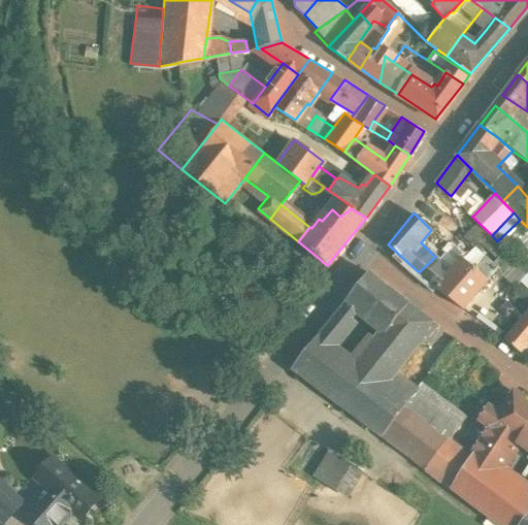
[(527,231),(523,227),(509,242),(527,258),(527,231)]
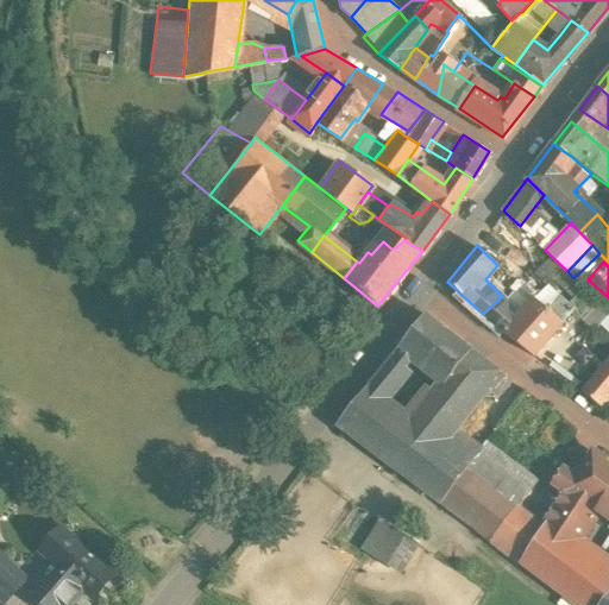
[(534,295),(531,298),(538,304),(551,289),(545,284),(534,295)]
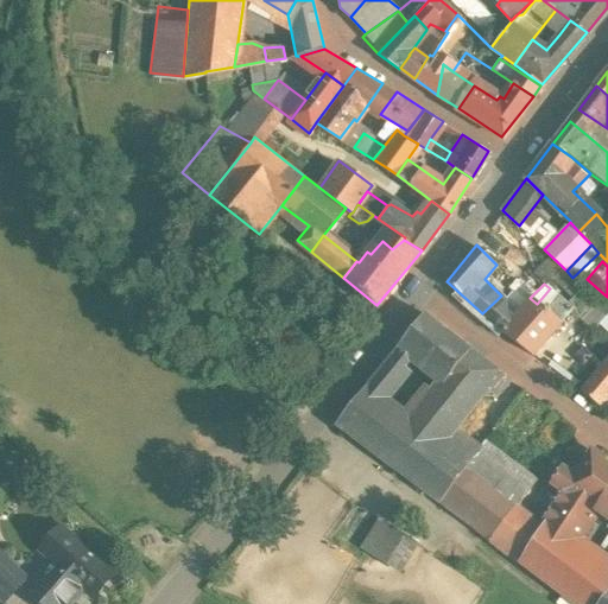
[(519,294),(511,304),(519,311),(530,298),(533,294),(525,287),(519,294)]
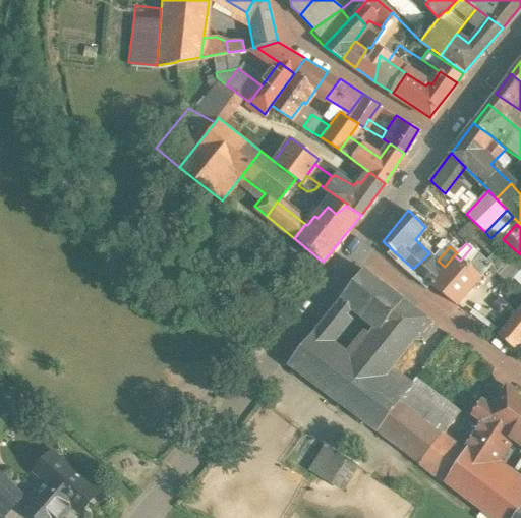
[(429,253),(413,269),(430,284),(445,267),(438,261),(429,253)]
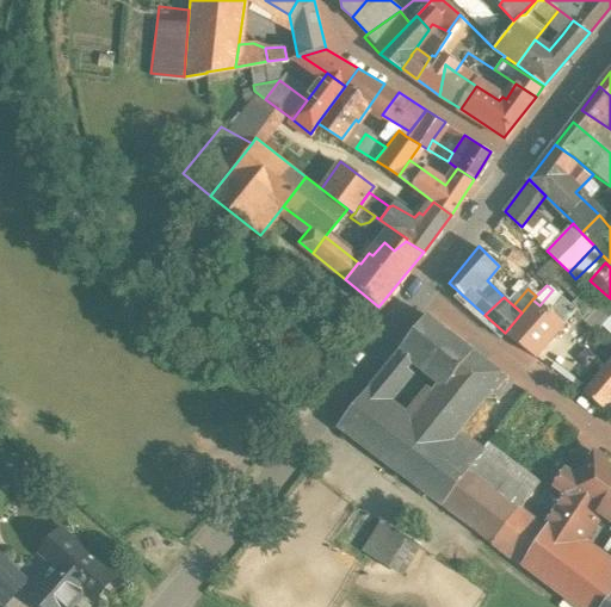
[(522,313),(505,333),(534,354),(561,323),(539,305),(532,299),(522,313)]
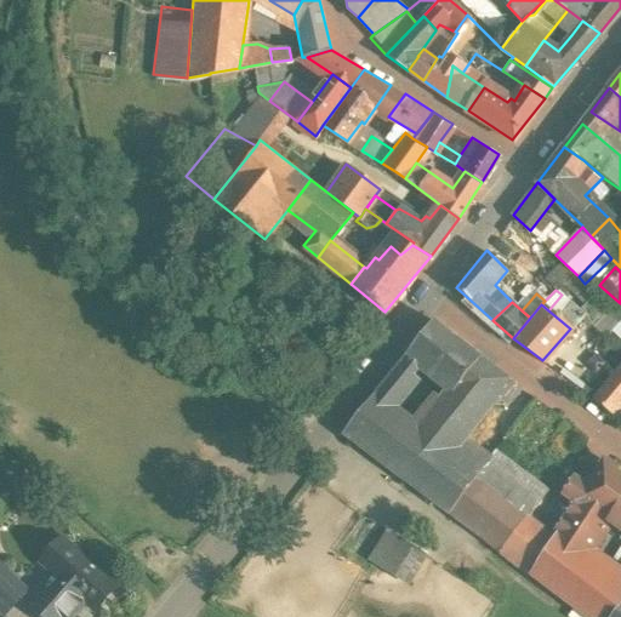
[(482,353),(434,316),(406,352),(420,361),(448,383),(454,388),(461,381),(482,353)]
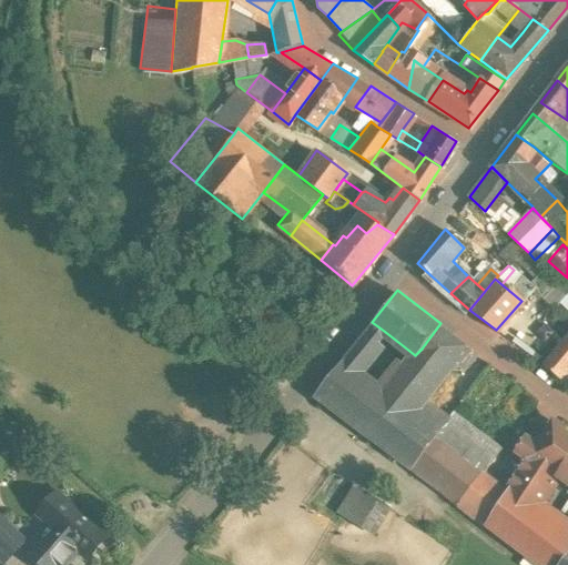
[(384,331),(372,322),(364,331),(377,341),(384,331)]
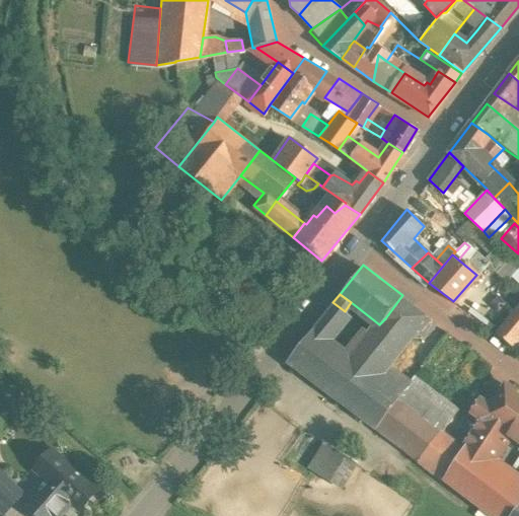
[(402,295),(385,318),(408,336),(418,322),(426,313),(402,295)]
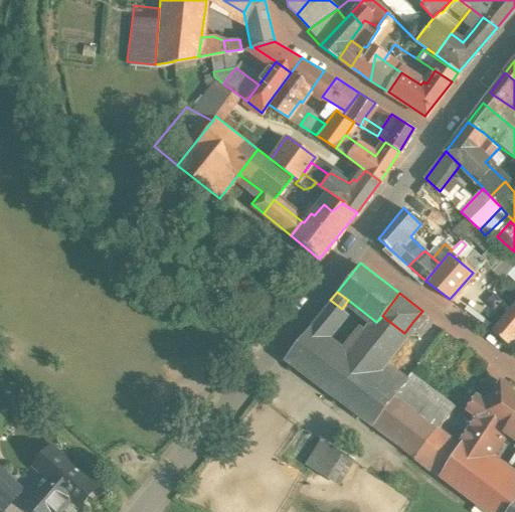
[(330,300),(320,313),(334,322),(342,309),(330,300)]
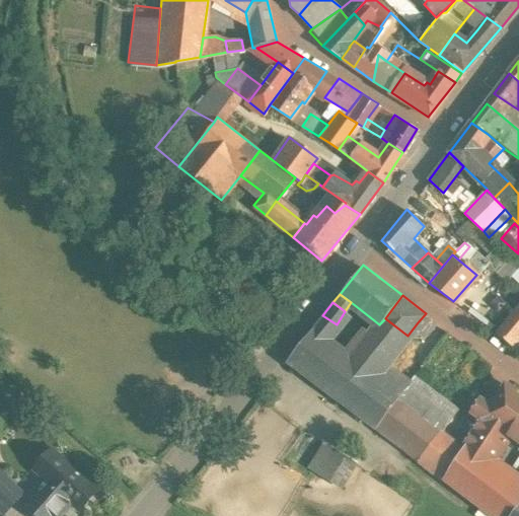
[(518,302),(496,333),(511,345),(518,335),(518,302)]
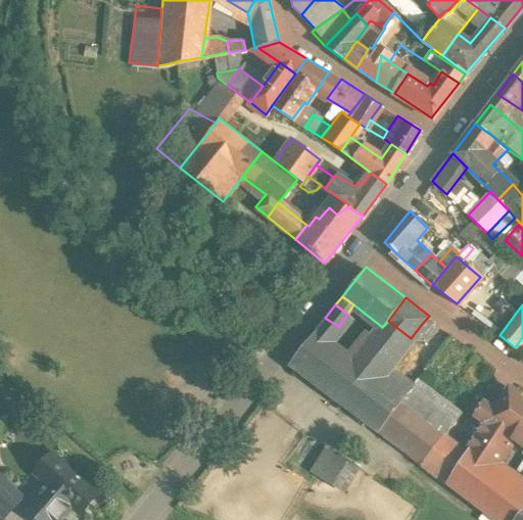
[(463,324),(484,325),(485,310),(463,309),(463,324)]
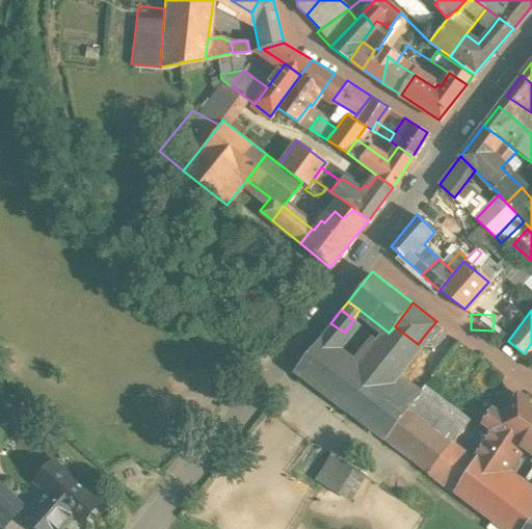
[(446,327),(436,321),(428,331),(439,338),(446,327)]
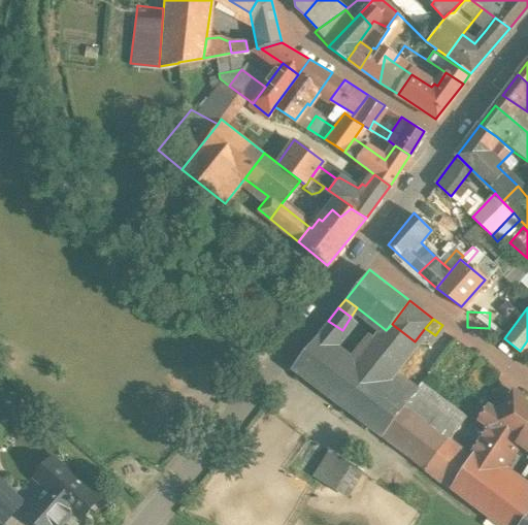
[(328,321),(319,332),(332,343),(335,339),(342,330),(328,321)]
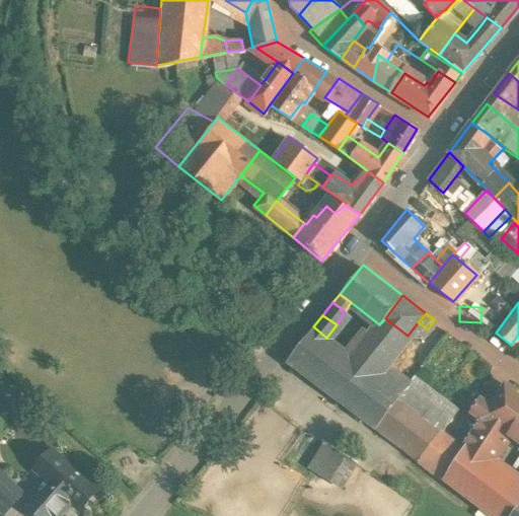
[(374,320),(349,354),(376,375),(387,361),(408,336),(385,318),(379,324),(374,320)]
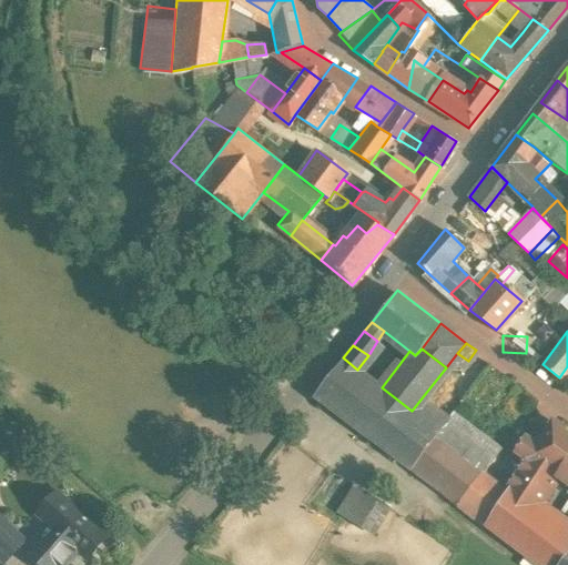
[(357,370),(343,357),(315,393),(413,466),(433,440),(405,419),(412,411),(382,387),(362,372),(357,370)]
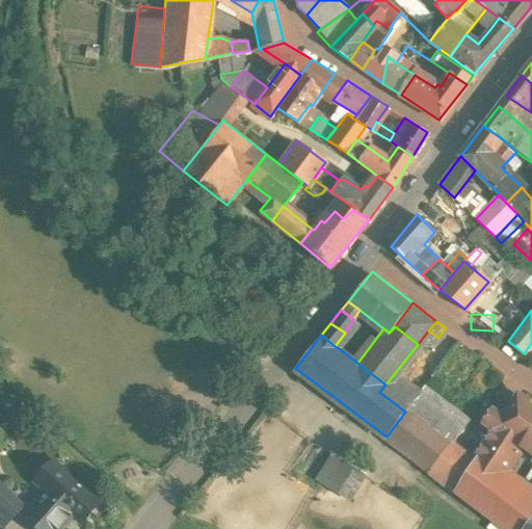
[(386,385),(379,392),(405,412),(422,389),(397,370),(386,385)]
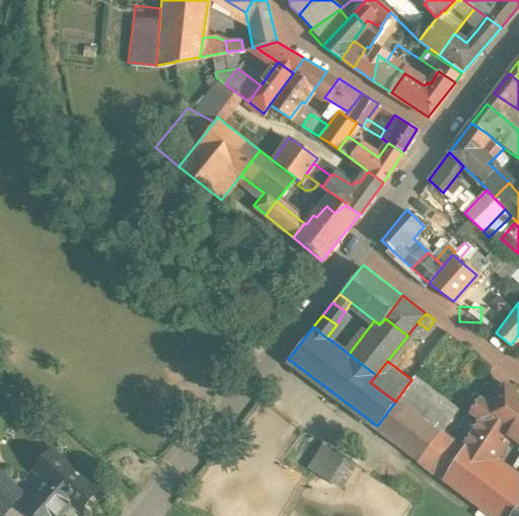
[(463,444),(456,456),(482,472),(489,461),(507,433),(518,414),(518,392),(504,382),(490,404),(480,418),(463,444)]
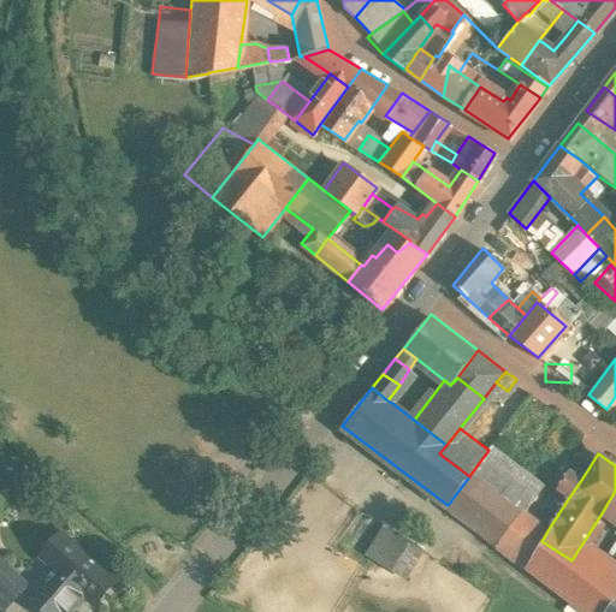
[(568,474),(561,486),(562,489),(570,495),(581,480),(572,474),(568,474)]
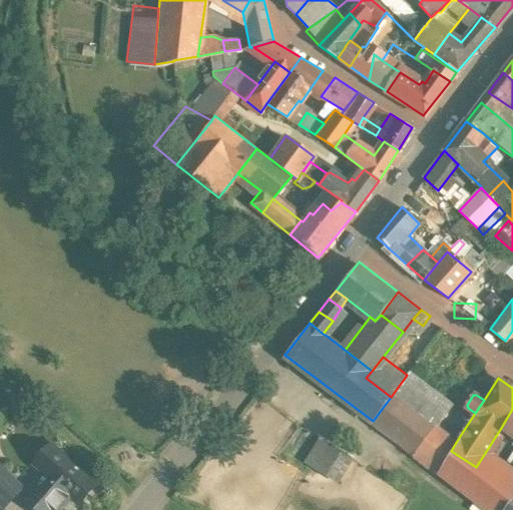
[(432,427),(391,397),(373,421),(413,453),(432,427)]
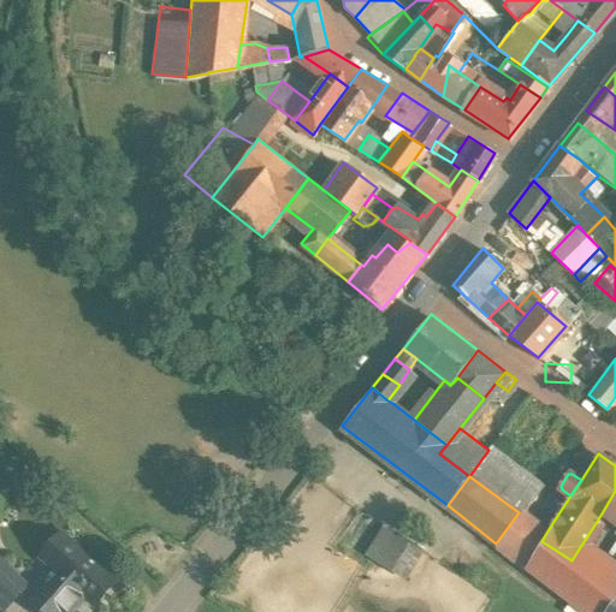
[(615,491),(602,514),(615,523),(615,491)]
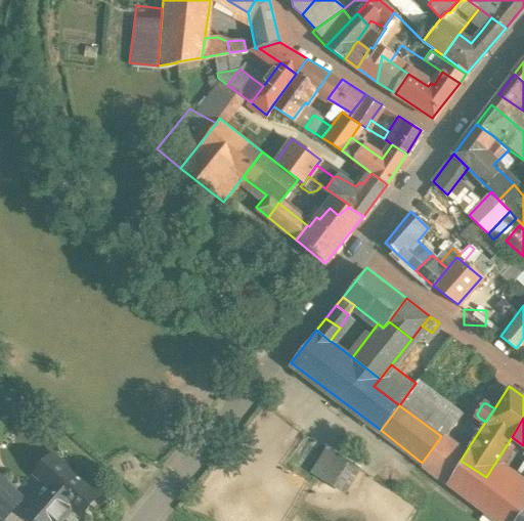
[(468,448),(445,432),(441,436),(422,463),(497,520),(513,520),(523,505),(523,489),(523,488),(493,466),(486,477),(461,461),(468,448)]
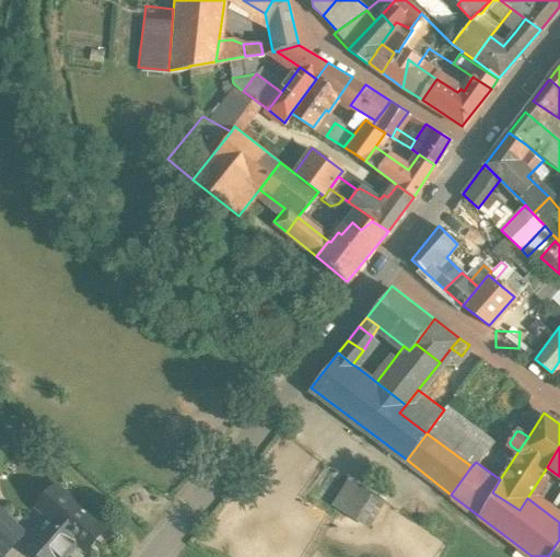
[(384,499),(349,475),(331,501),(352,515),(366,524),(384,499)]
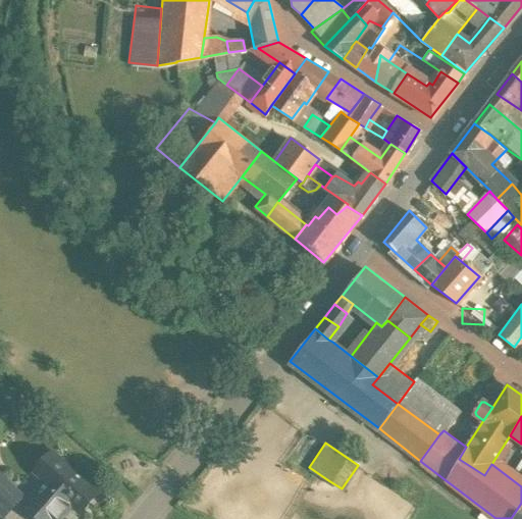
[(44,479),(21,504),(38,518),(55,518),(70,503),(79,511),(98,489),(52,449),(34,470),(44,479)]
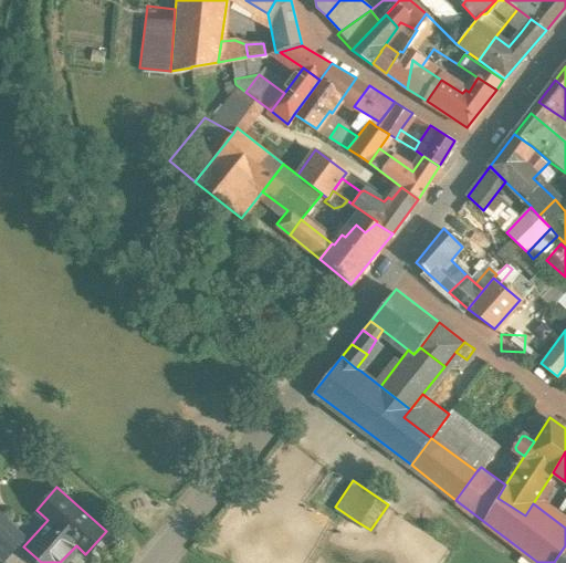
[(0,558),(22,534),(0,512),(0,558)]
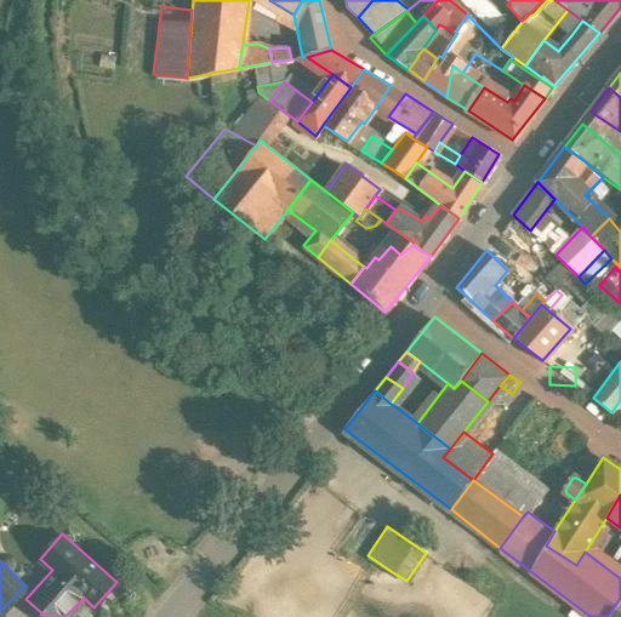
[(620,616),(620,598),(608,616),(620,616)]
